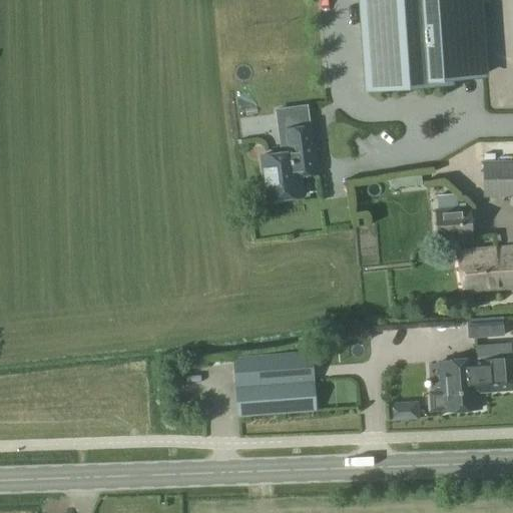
[(484,74),(479,0),(360,0),(367,88),(451,82),(450,77),(484,74)]
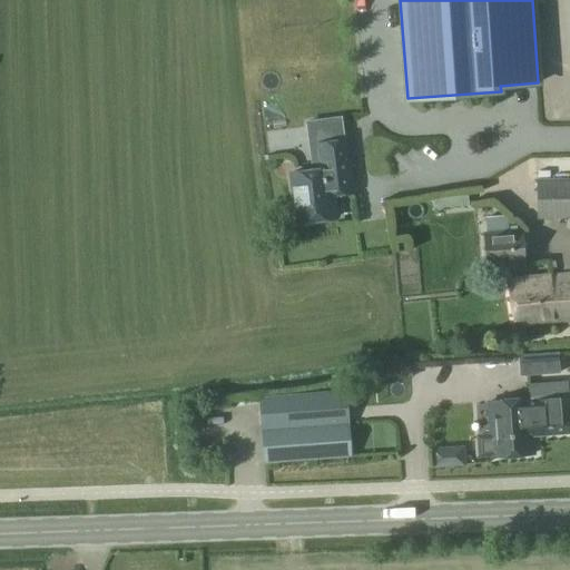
[(333,124),(306,127),(307,141),(335,138),(333,124)]
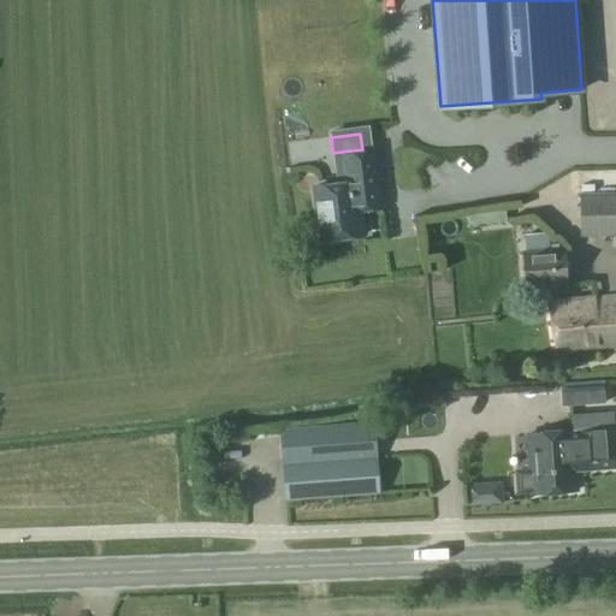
[(348,183),(314,188),(321,242),(362,236),(360,211),(381,208),(373,152),(344,155),(348,183)]
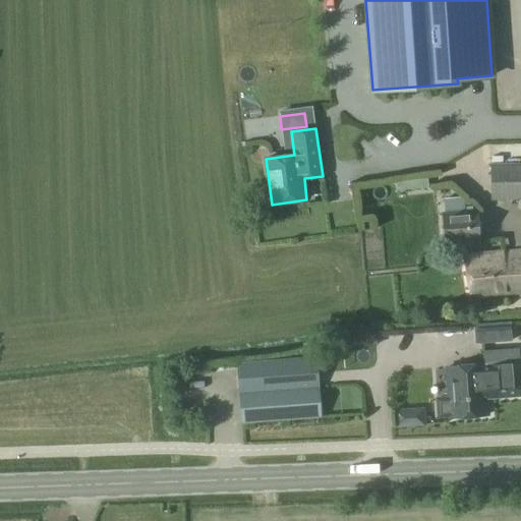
[(493,200),(520,199),(520,164),(491,165),(493,200)]
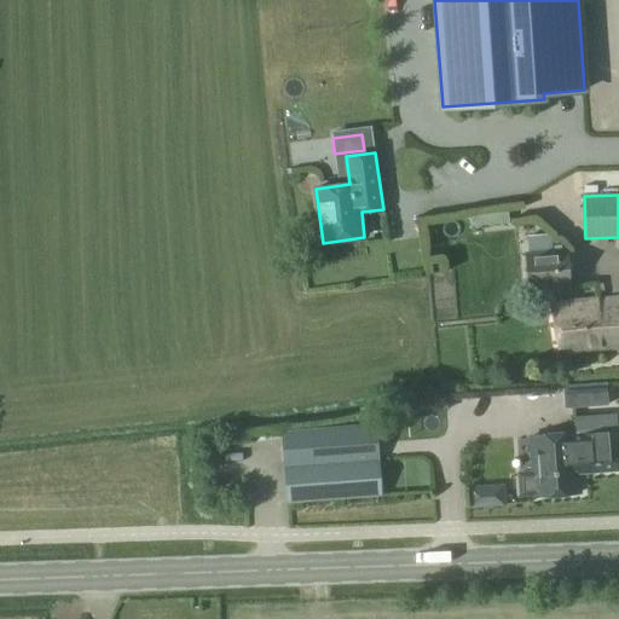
[(536,289),(560,289),(565,289),(576,288),(576,252),(534,253),(536,289)]
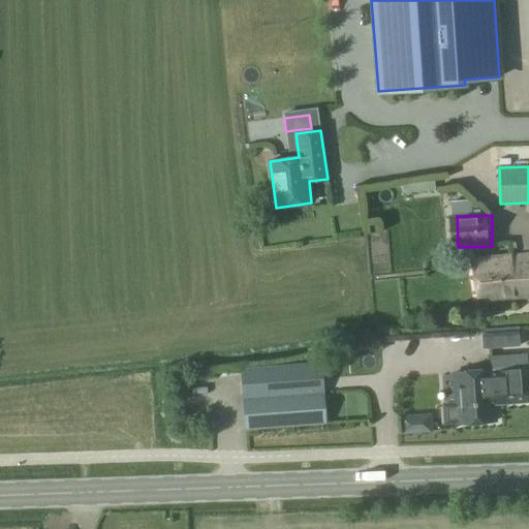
[(528,255),(484,260),(479,260),(471,261),(477,305),(484,305),(484,302),(526,298),(526,301),(528,300),(528,255)]
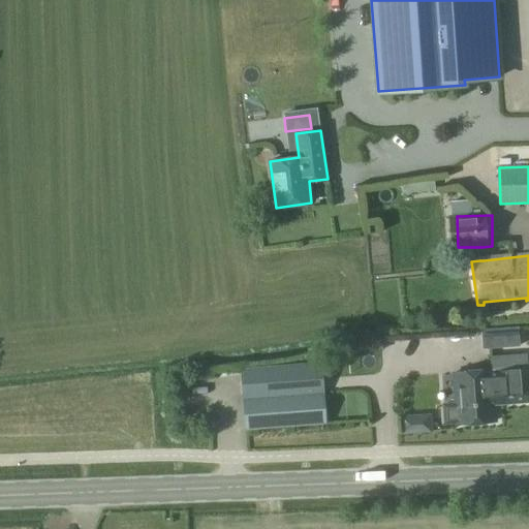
[(511,327),(481,329),(484,351),(512,349),(511,327)]
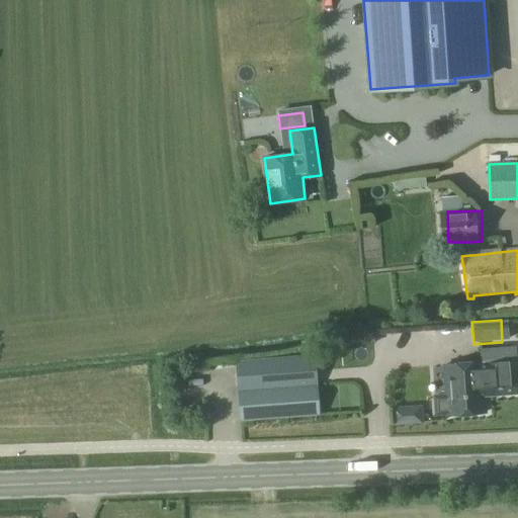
[(442,366),(444,397),(432,398),(433,416),(485,413),(484,397),(517,394),(517,376),(517,377),(514,346),(479,349),(480,364),(442,366)]
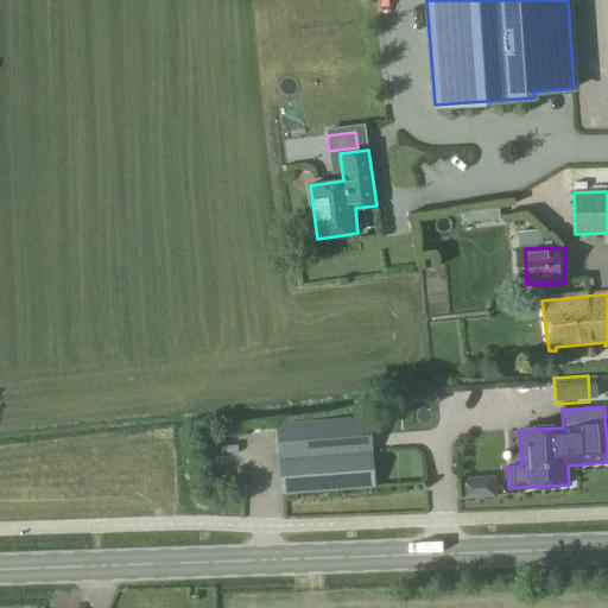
[(283,494),(374,488),(369,418),(277,425),(283,494)]
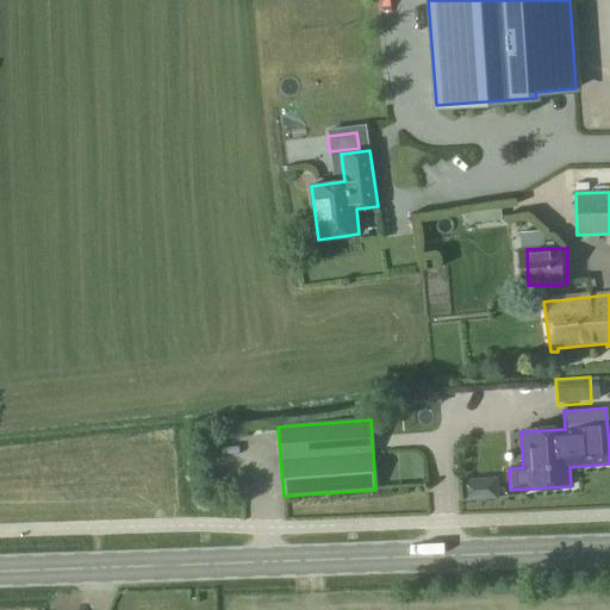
[(460,479),(462,500),(498,498),(497,477),(460,479)]
